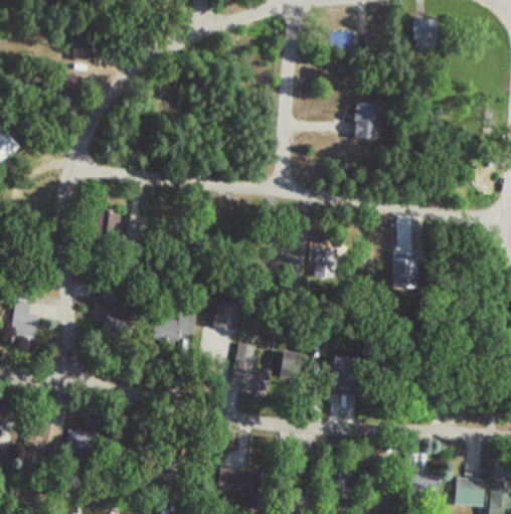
[(73,59),(92,59),(92,30),(73,30),(73,59)]
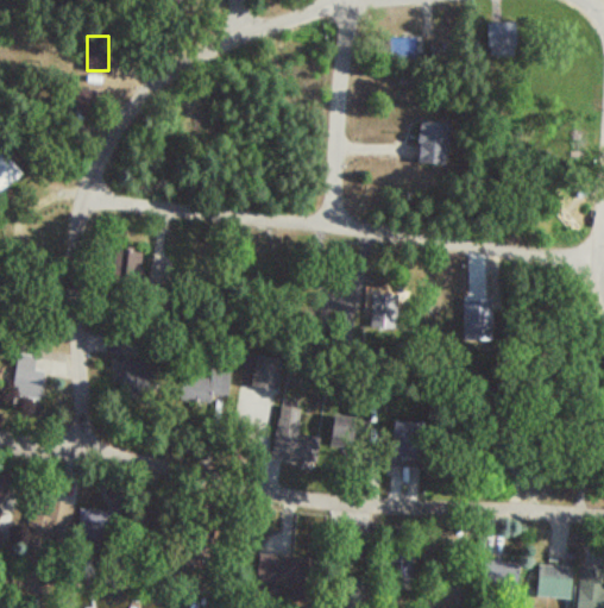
[(420,58),(420,37),(391,37),(391,58),(420,58)]
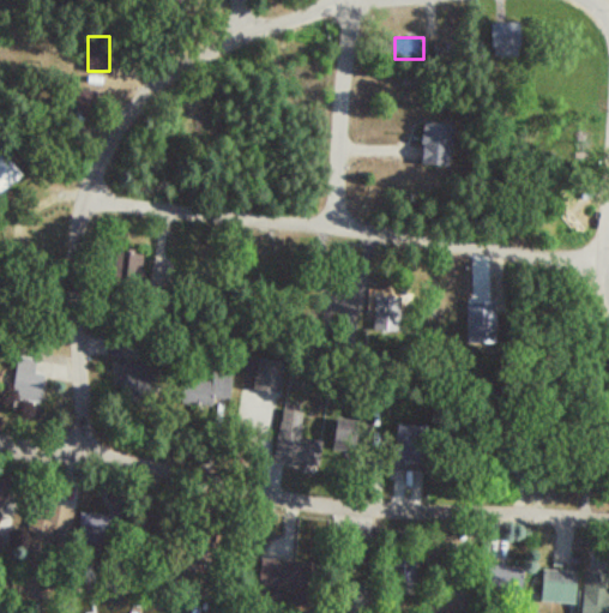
[(74,109),(98,109),(98,90),(74,90),(74,109)]
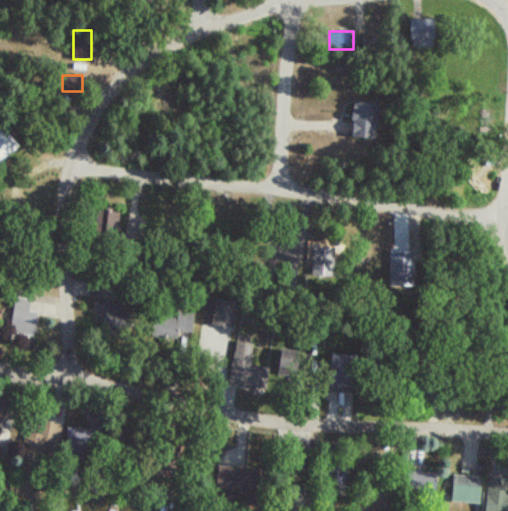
[(348,137),(374,137),(375,102),(349,102),(348,137)]
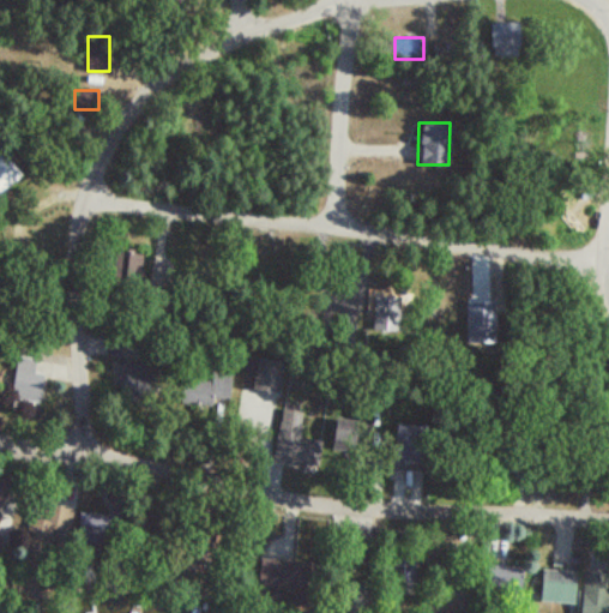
[(249,386),(275,391),(281,362),(254,358),(249,386)]
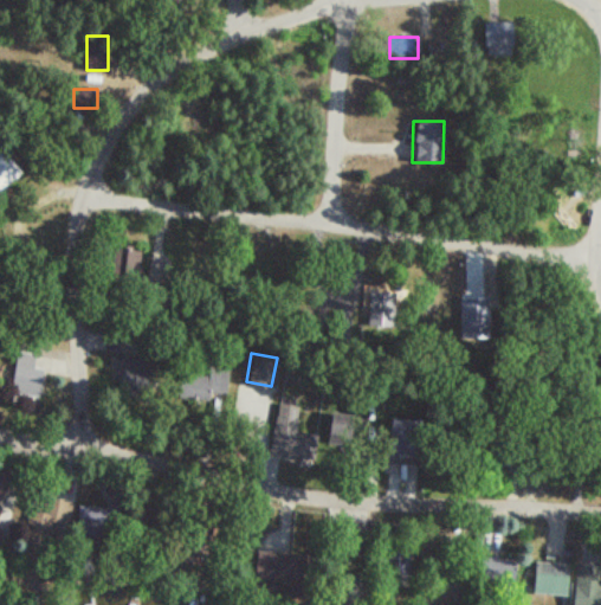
[(232,371),(211,368),(211,375),(181,373),(179,398),(230,403),(232,371)]
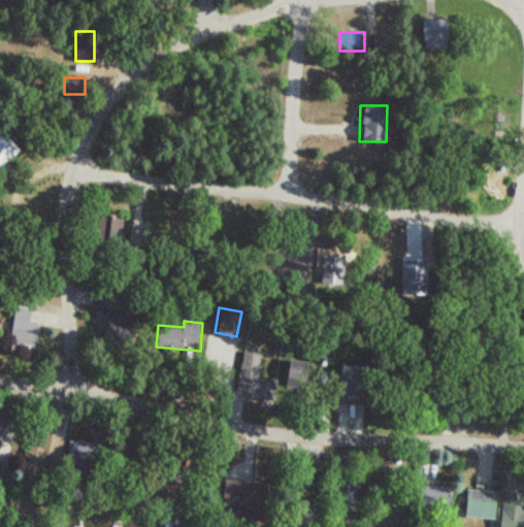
[(262,354),(242,352),(237,396),(276,400),(279,379),(260,376),(262,354)]
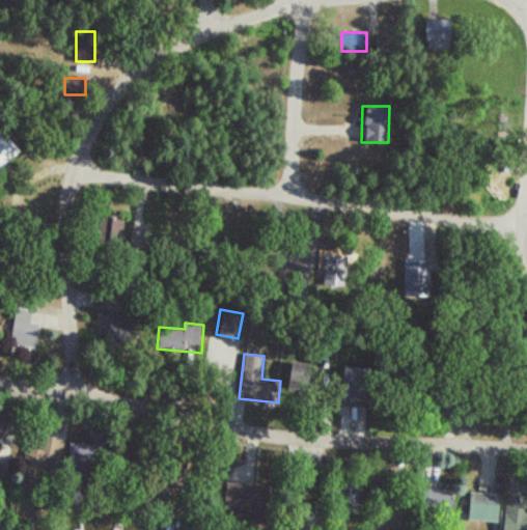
[(355,474),(333,474),(333,502),(355,502),(355,474)]
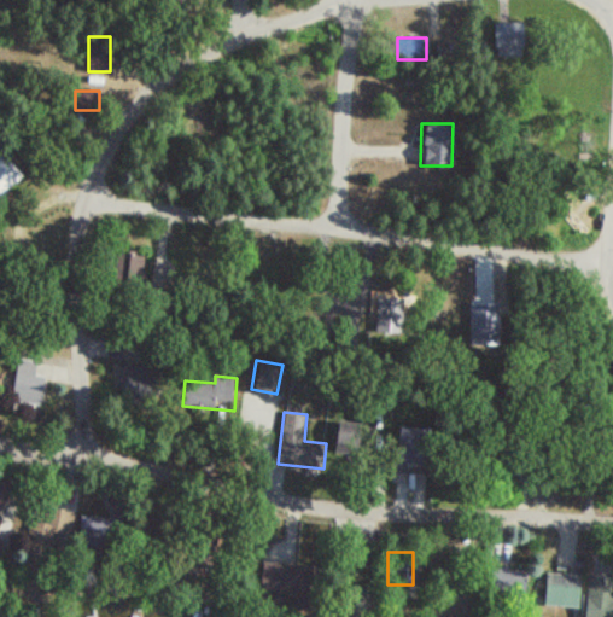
[(298,565),(256,562),(254,588),(297,592),(298,565)]
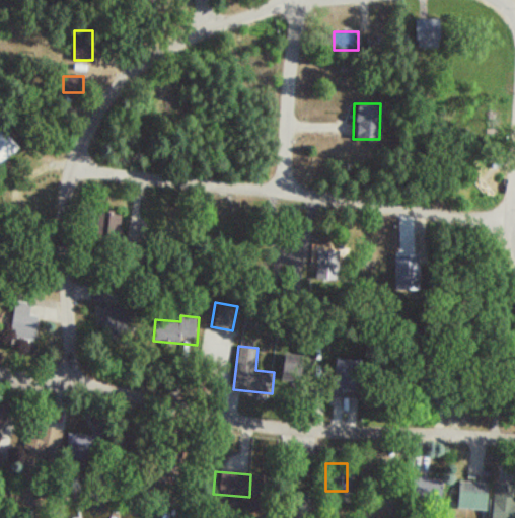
[(452,508),(486,508),(486,481),(452,481),(452,508)]
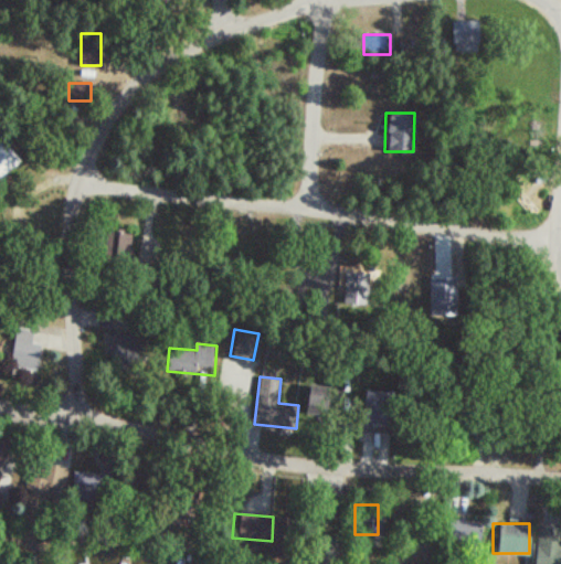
[(560,563),(560,527),(533,525),(530,563),(560,563)]
